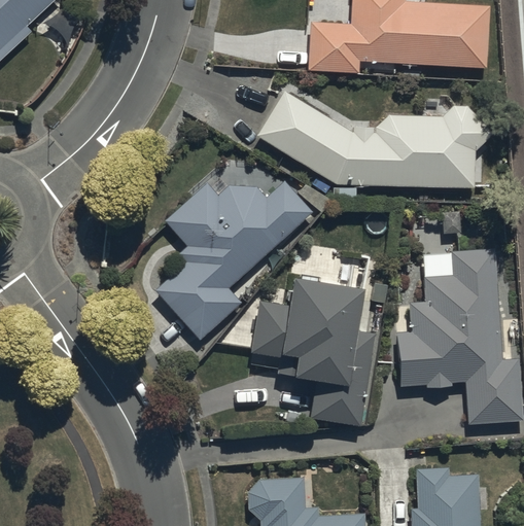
[(0,0),(0,60),(32,31),(27,25),(53,0),(0,0)]
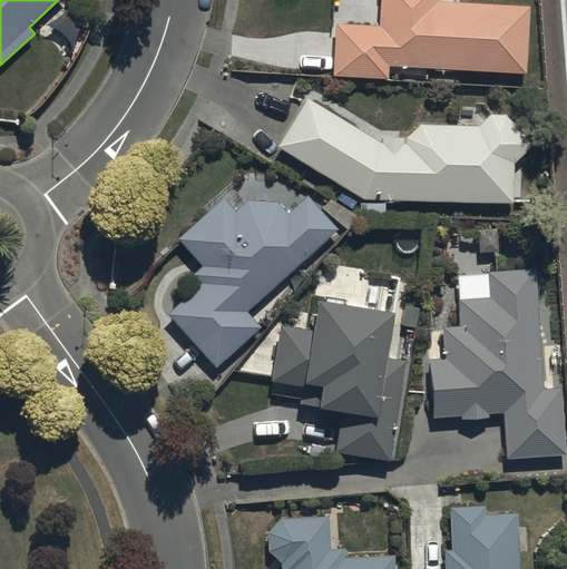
[(381,0),(380,26),(335,23),(333,76),(389,79),(390,67),(527,74),(530,6),(438,1),(438,0),(381,0)]
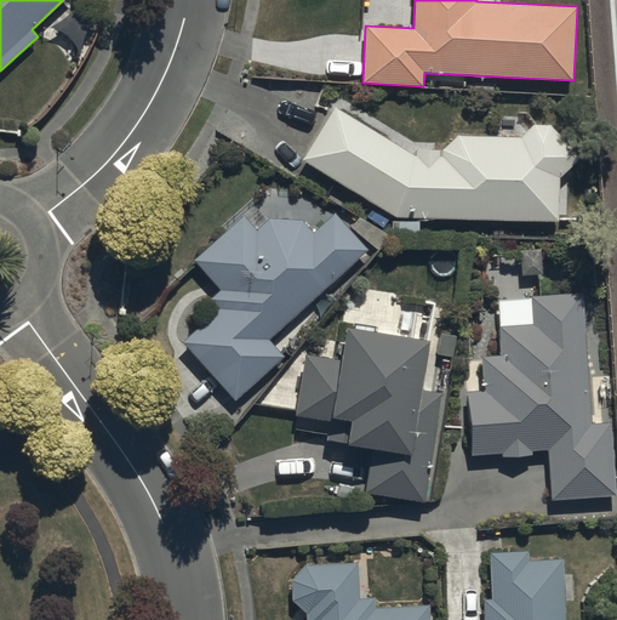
[(415,155),(333,107),(301,160),(396,217),(559,221),(560,177),(582,157),(550,125),(536,125),(523,137),(457,135),(443,149),(443,155),(440,155),(440,149),(416,149),(416,155),(415,155)]
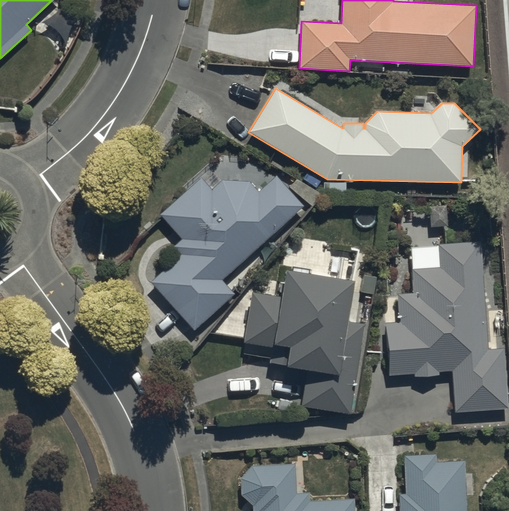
[(201,177),(159,214),(181,239),(174,246),(181,255),(151,282),(194,329),(233,294),(220,278),(302,205),(276,175),(258,191),(250,181),(222,180),(212,189),(201,177)]
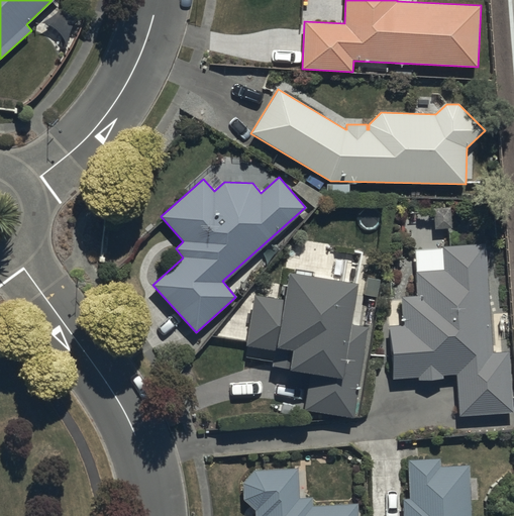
[(403,324),(389,325),(393,379),(418,377),(418,380),(443,378),(443,376),(456,375),(459,416),(513,412),(509,351),(493,352),(485,244),(443,247),(445,270),(416,272),(418,295),(401,296),(403,324)]
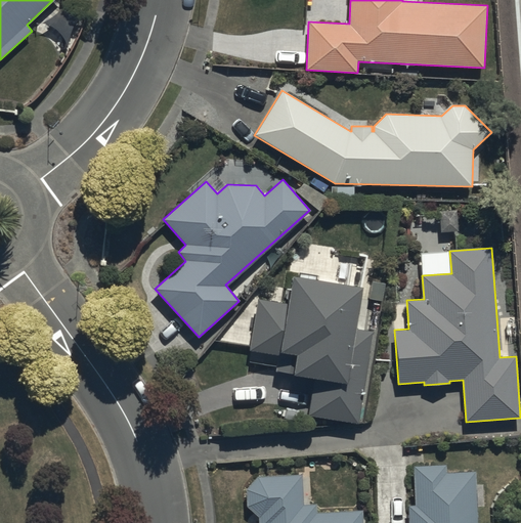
[(351,328),(358,286),(289,274),(285,302),(257,298),(248,350),(277,355),(274,371),(314,377),(308,415),(356,423),(372,332),(351,328)]
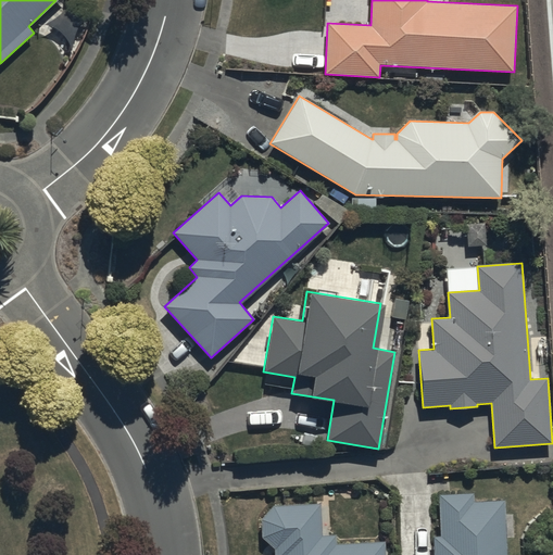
[(474,502),(474,493),(438,494),(440,535),(434,537),(434,554),(507,554),(505,501),(474,502)]
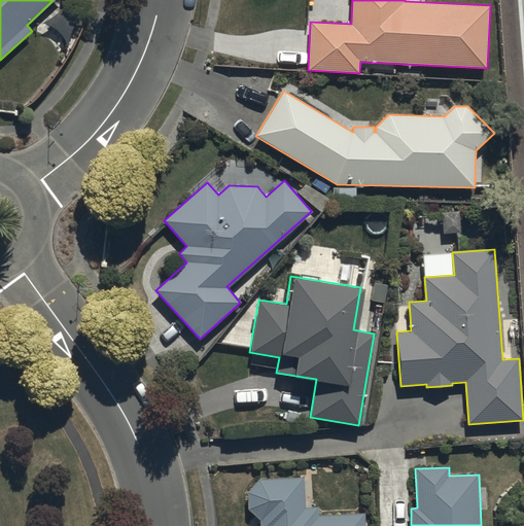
[(259,480),(247,491),(248,509),(260,520),(259,525),(364,525),(363,513),(318,516),(318,507),(305,509),(303,477),(259,480)]
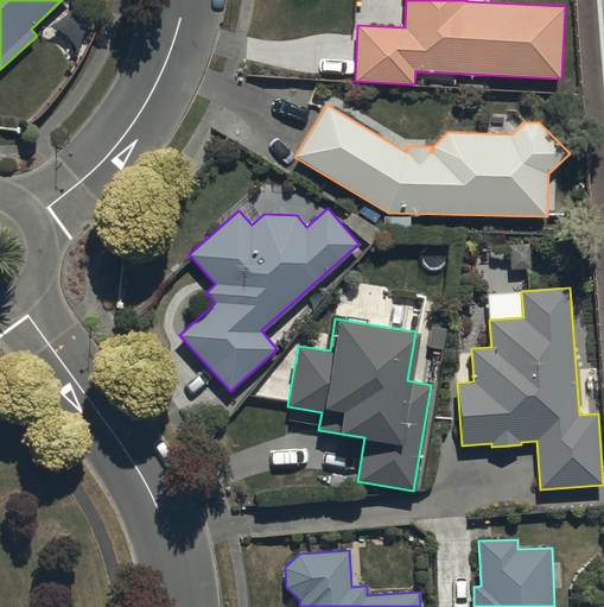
All buildings are outlined.
